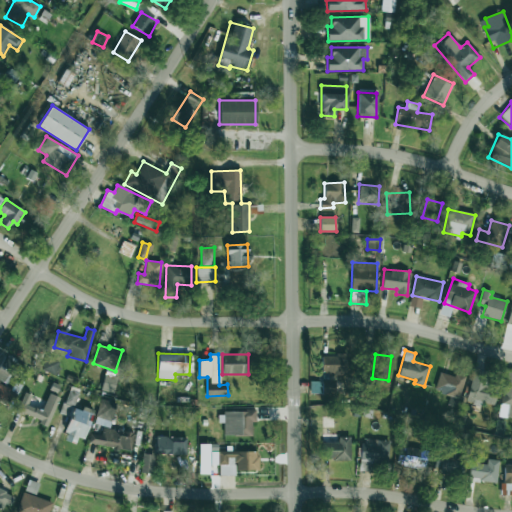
[(310,393),(327,393),(327,375),(346,375),(346,355),(320,355),(320,381),(310,381),(310,393)]
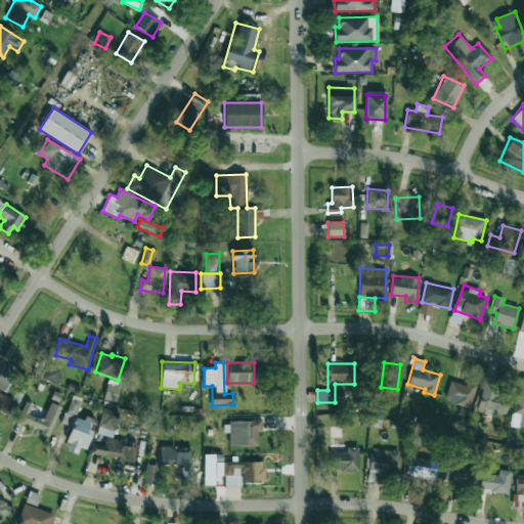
[(0,411),(9,417),(23,394),(18,392),(28,377),(5,365),(0,374),(0,411)]
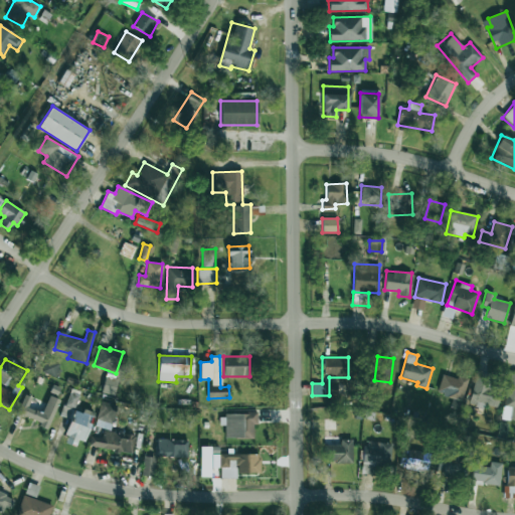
[(56,374),(58,362),(45,360),(43,373),(56,374)]
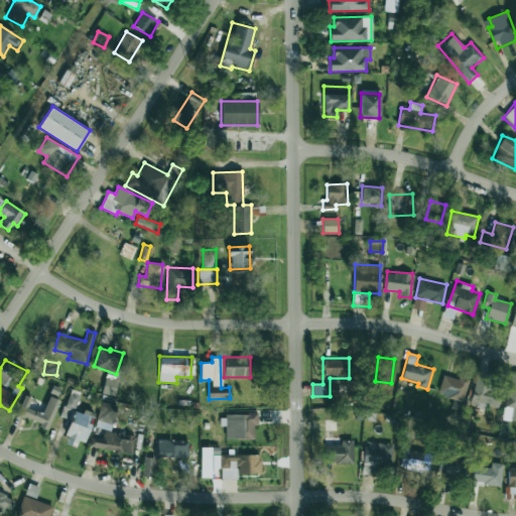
[(469,381),(444,373),(437,393),(463,401),(469,381)]
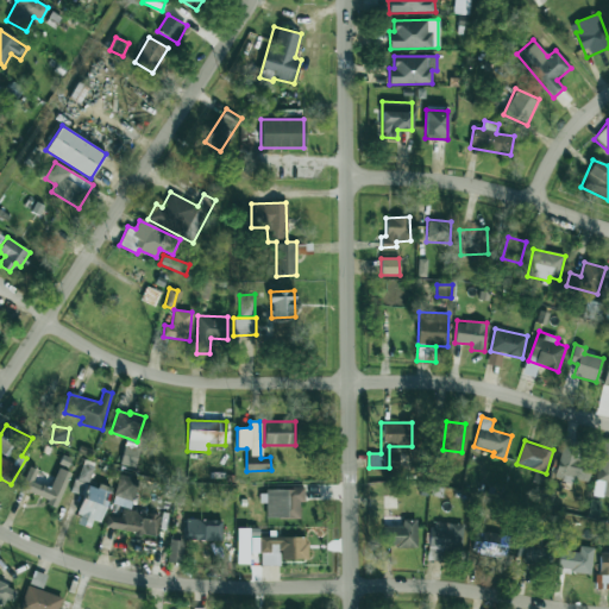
[(608,443),(601,441),(594,495),(608,496),(608,443)]
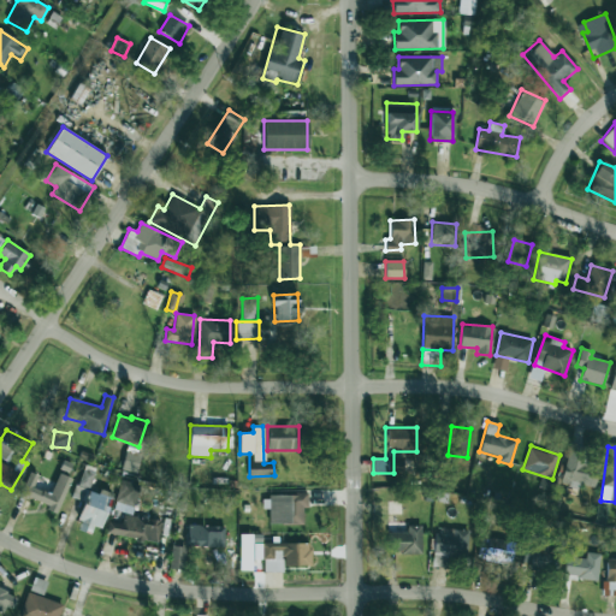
[(141,454),(125,450),(122,469),(137,473),(141,454)]
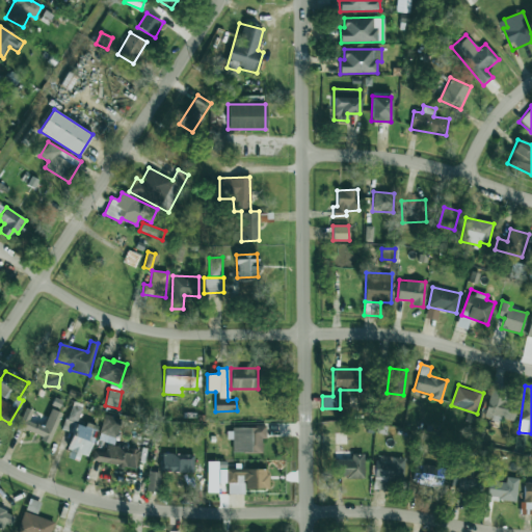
[(501,418),(513,421),(517,403),(489,396),(484,418),(500,422),(501,418)]
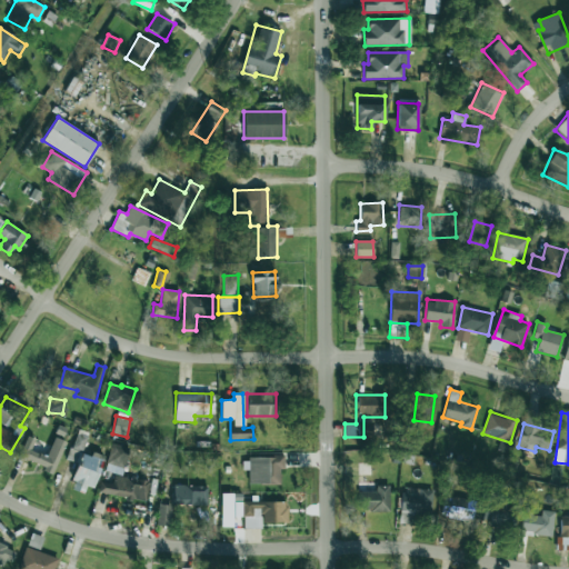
[(78,463),(70,488),(89,495),(101,458),(81,450),(87,437),(76,433),(67,459),(78,463)]
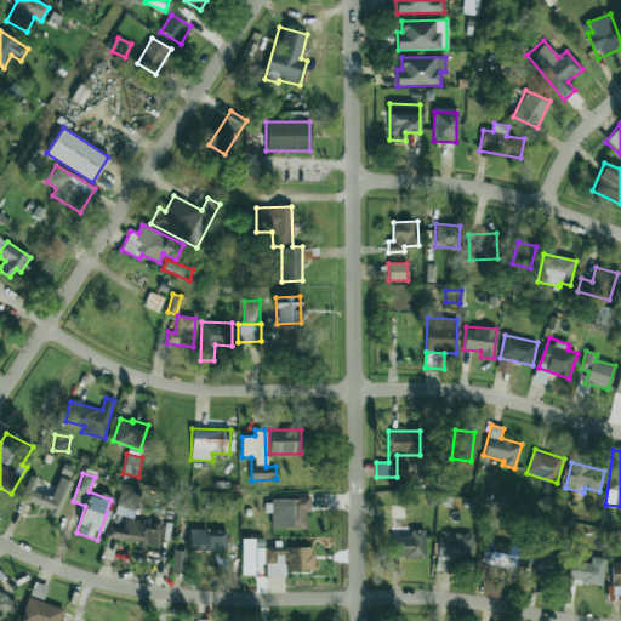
[(60,514),(70,482),(58,477),(52,497),(34,491),(39,479),(29,476),(21,501),(60,514)]
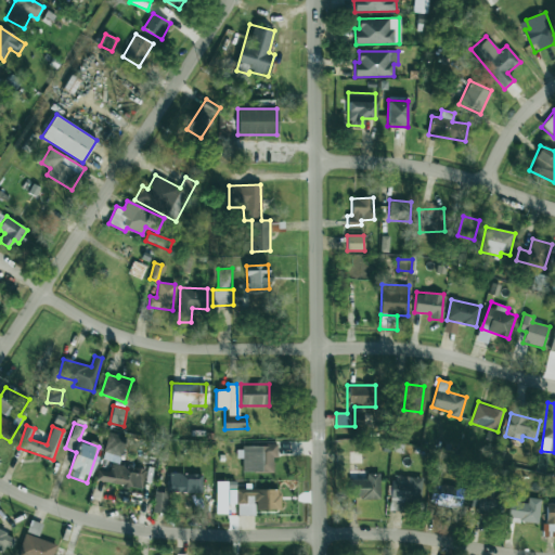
[(126,437),(107,434),(104,453),(123,455),(126,437)]
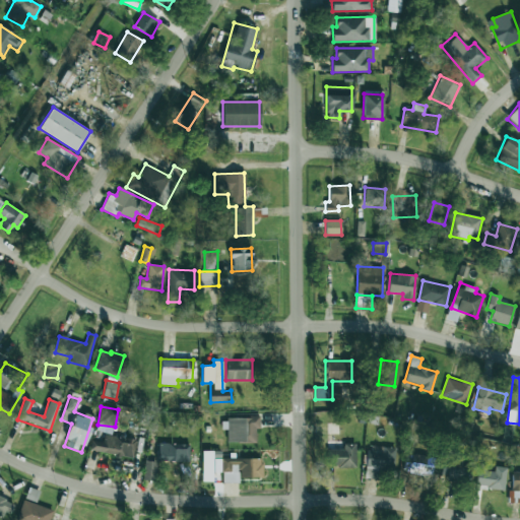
[(260,417),(224,418),(225,443),(256,442),(256,428),(260,428),(260,417)]
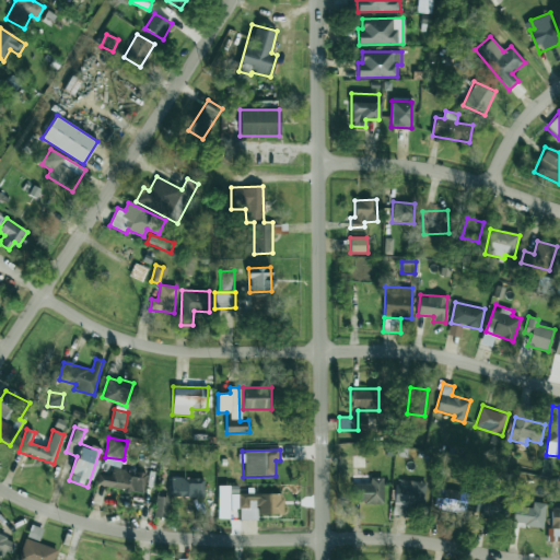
[(96,483),(143,494),(148,475),(113,467),(111,477),(98,474),(96,483)]
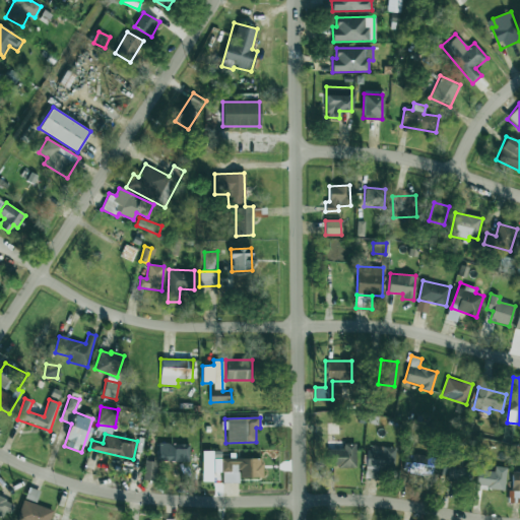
[(355,467),(355,442),(329,441),(328,467),(355,467)]
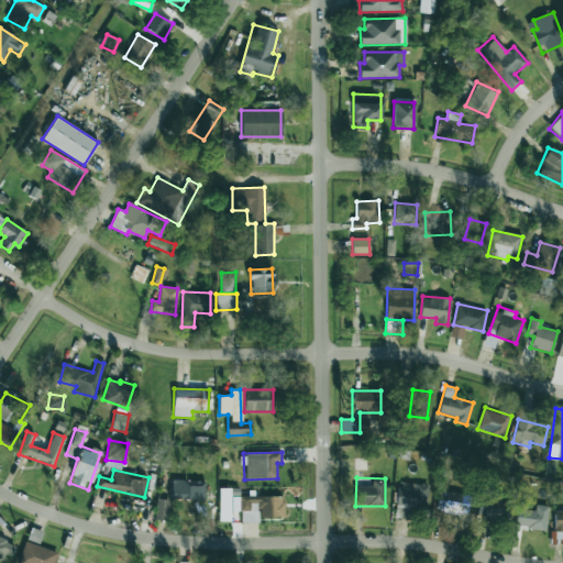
[(205,500),(206,481),(172,479),(170,499),(205,500)]
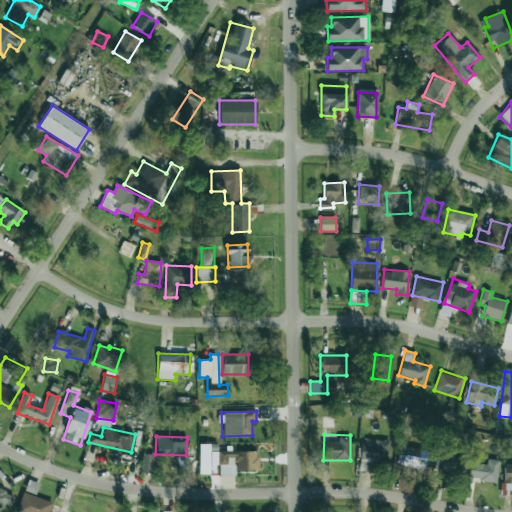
[(359,471),(371,472),(372,462),(387,463),(390,441),(363,438),(359,471)]
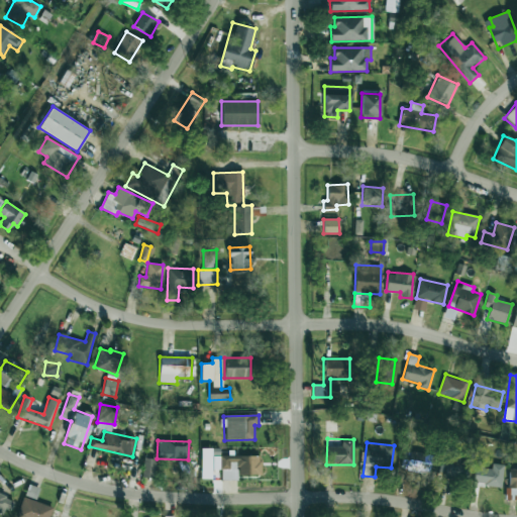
[(440,475),(468,476),(468,462),(459,461),(460,449),(441,449),(440,475)]
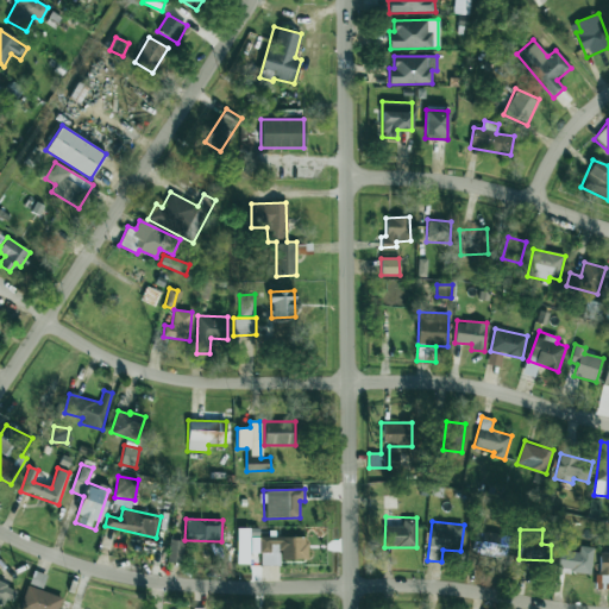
[(472,554),(507,558),(509,534),(475,531),(472,554)]
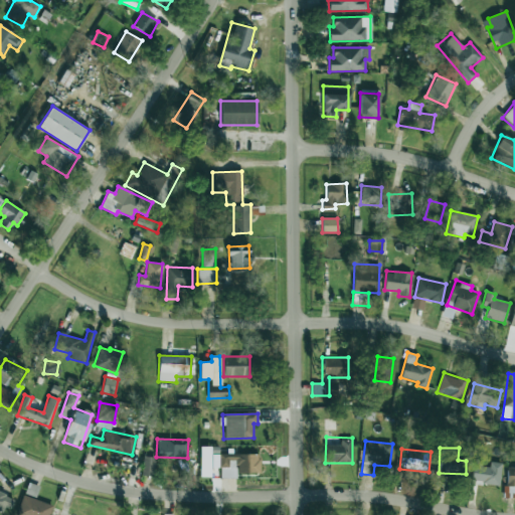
[(220,478),(237,478),(236,473),(259,473),(259,454),(212,454),(212,467),(220,467),(220,478)]
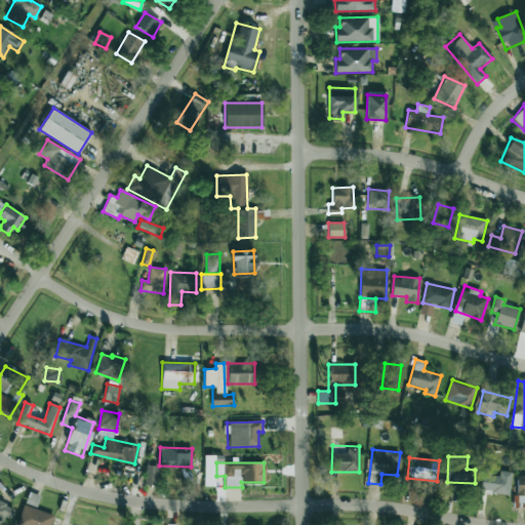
[(158,466),(146,466),(146,484),(157,485),(158,466)]
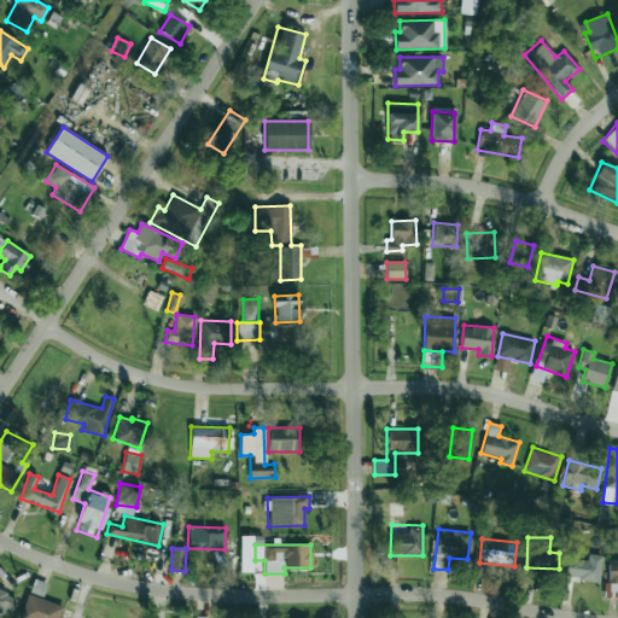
[(567,559),(566,578),(600,581),(601,555),(588,554),(588,560),(567,559)]
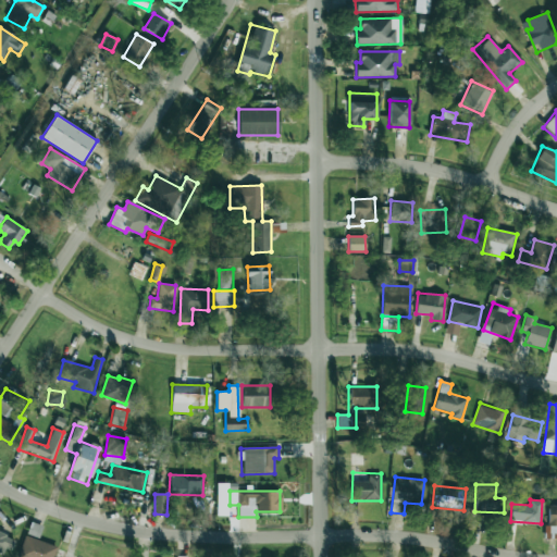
[(556,505),(547,505),(546,539),(556,539),(556,525),(556,524),(556,505)]
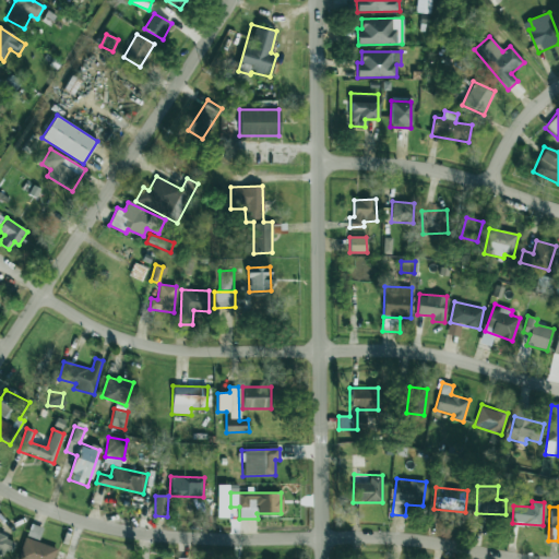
[(0,554),(8,557),(14,540),(0,534),(0,554)]
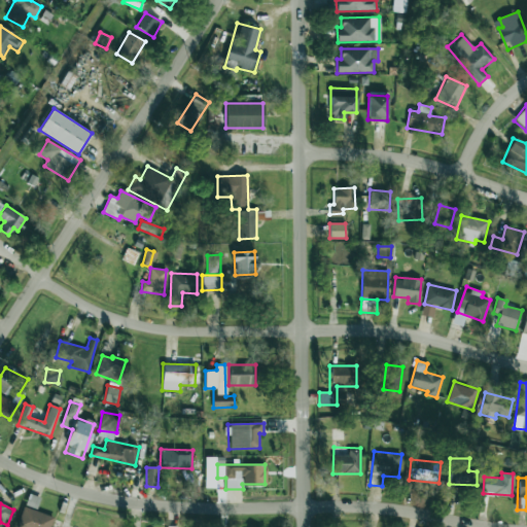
[(49,526),(54,517),(24,506),(15,526),(49,526)]
